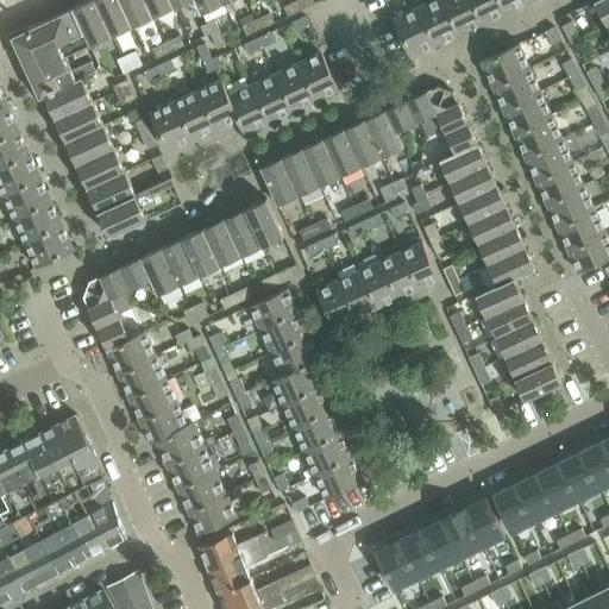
[(113,33),(96,0),(93,0),(70,12),(86,46),(113,33)]
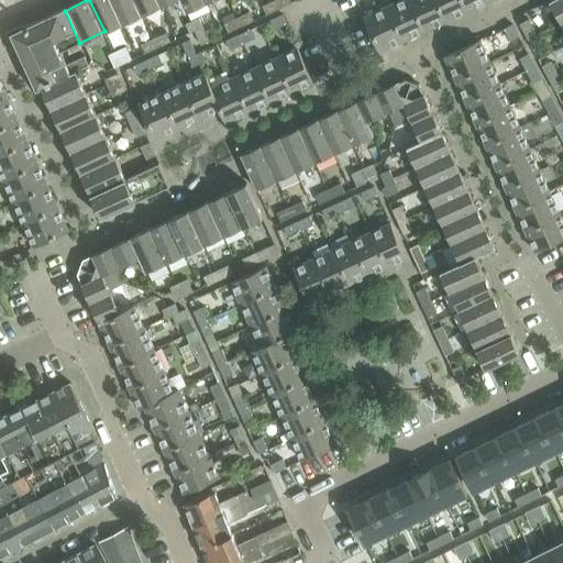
[(122,23),(112,0),(89,0),(105,31),(122,23)]
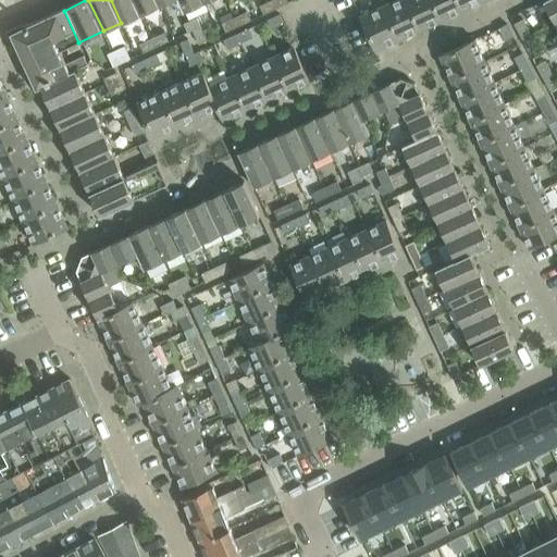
[(140,13),(134,0),(111,0),(121,23),(140,13)]
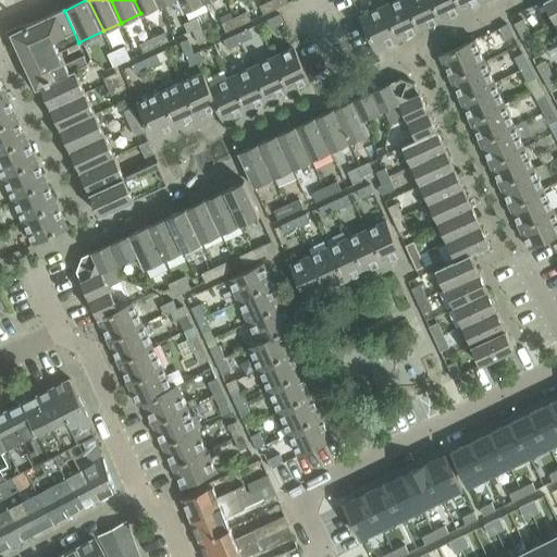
[(160,4),(158,0),(134,0),(140,13),(160,4)]
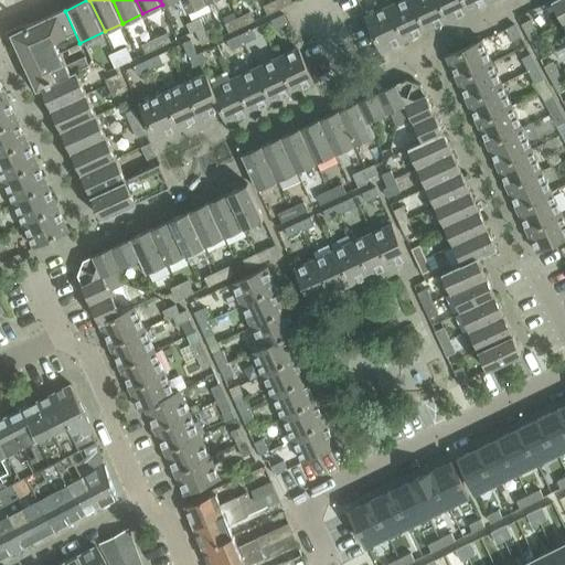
[(209,4),(206,0),(181,0),(189,13),(209,4)]
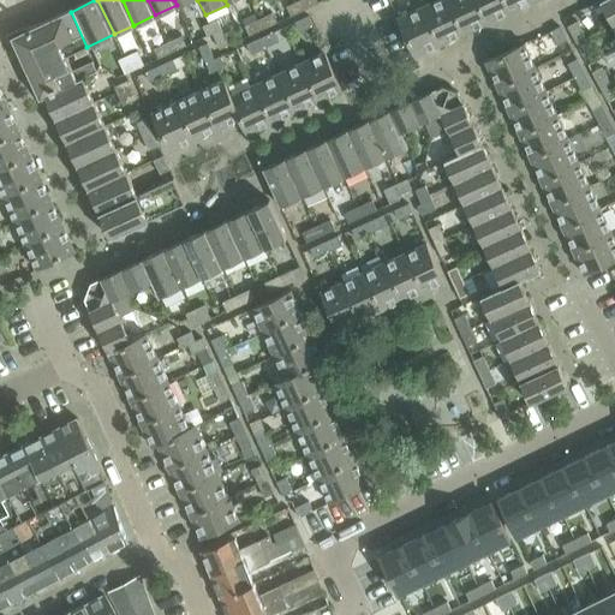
[(305,10),(300,0),(299,0),(287,6),(292,17),(305,10)]
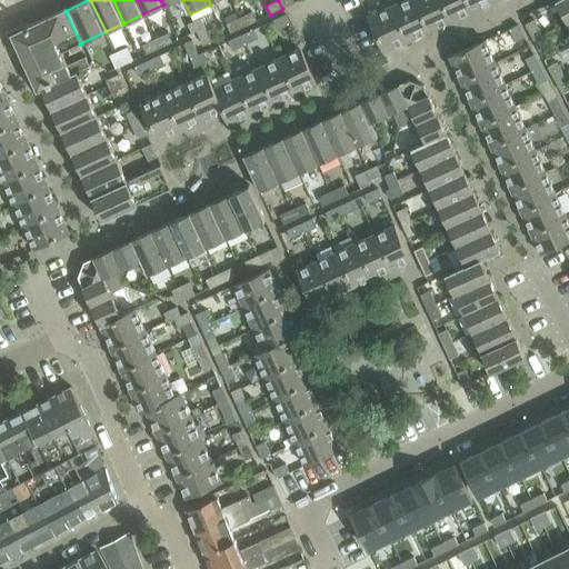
[(296,3),(293,0),(278,0),(282,9),(296,3)]
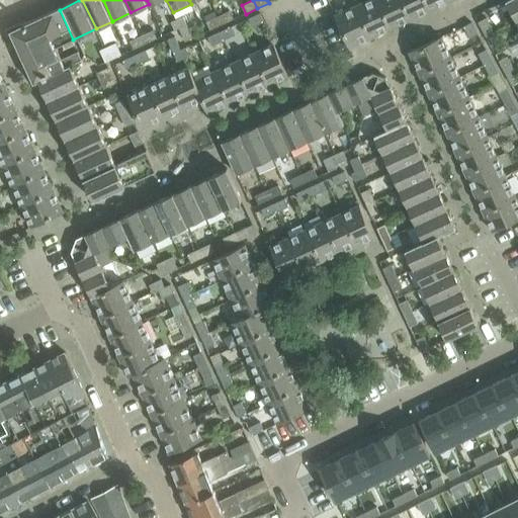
[(376,0),(370,0),(356,7),(370,37),(390,29),(376,0)]
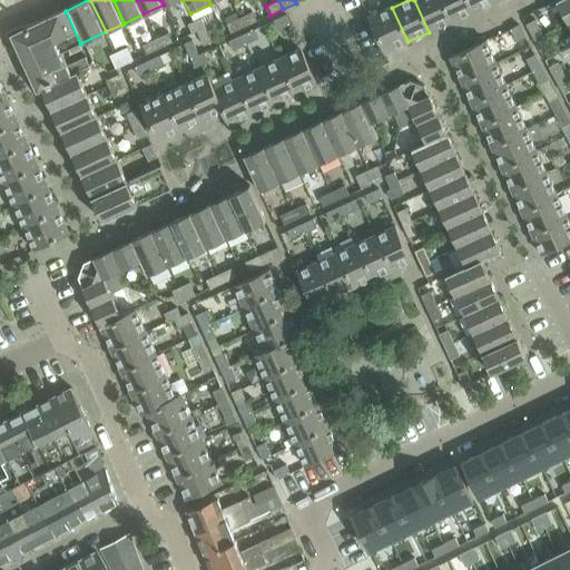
[(451,21),(441,0),(414,0),(429,32),(451,21)]
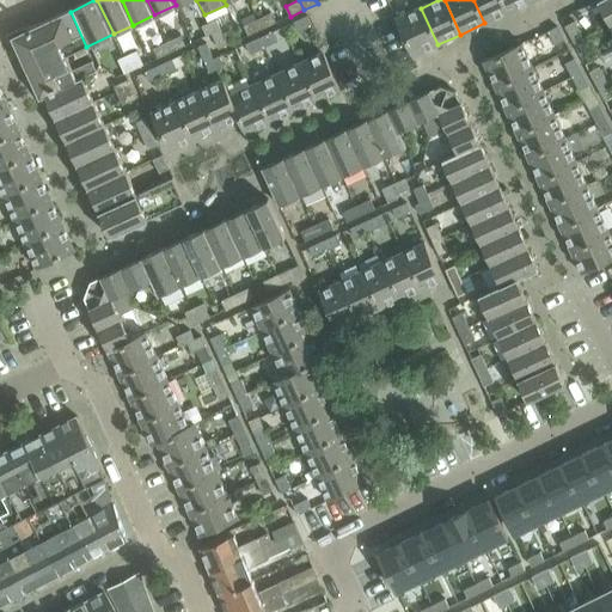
[(508,12),(502,0),(473,0),(484,23),(508,12)]
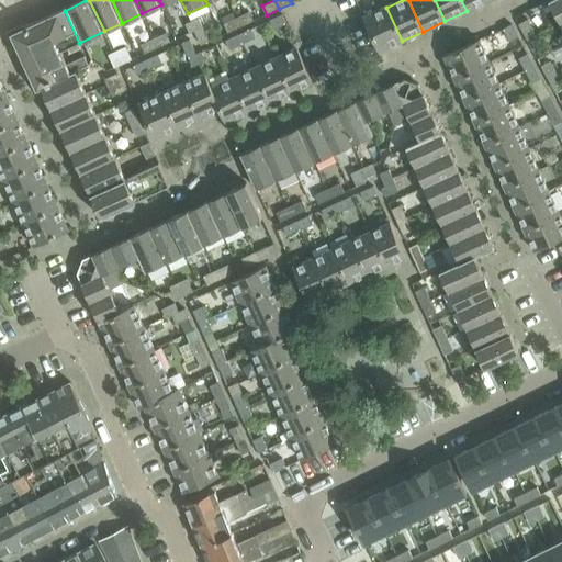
[(487,1),(486,0),(461,0),(467,11),(487,1)]
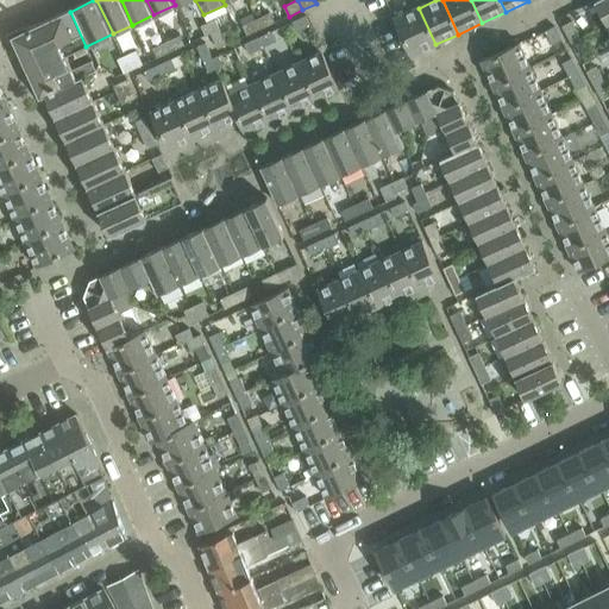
[(608,0),(596,0),(608,22),(608,0)]
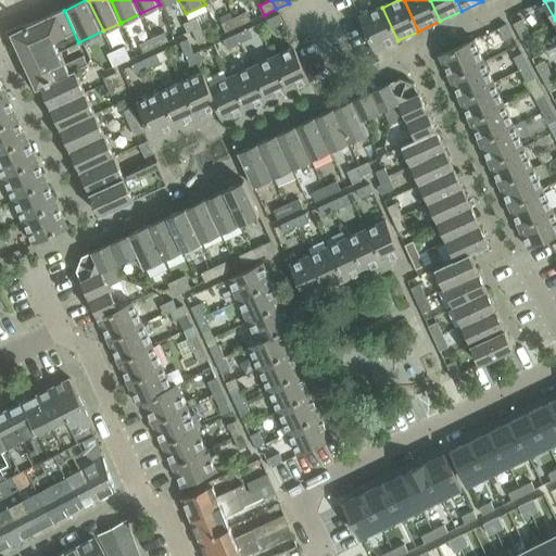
[(397,40),(382,8),(359,17),(375,51),(397,40)]
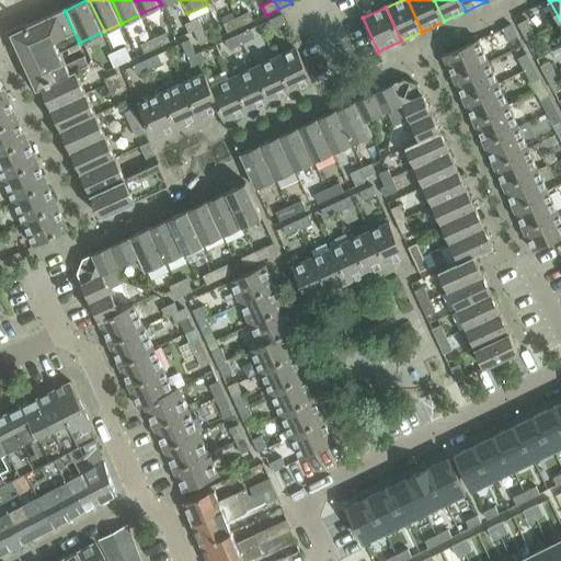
[(61,50),(69,47),(71,52),(81,47),(79,43),(65,11),(12,35),(38,89),(43,87),(76,70),(90,64),(86,54),(67,63),(61,50)]
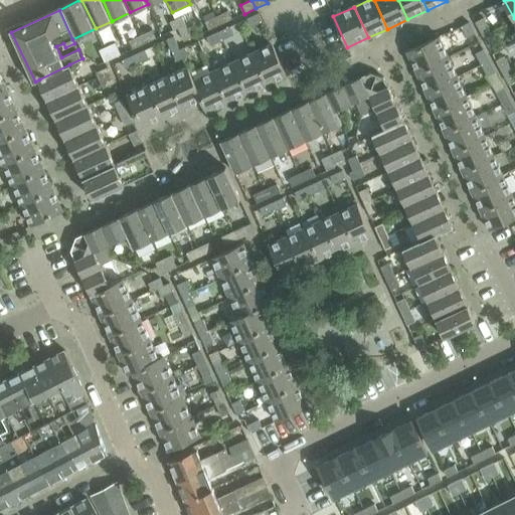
[(232,19),(228,11),(217,16),(221,24),(232,19)]
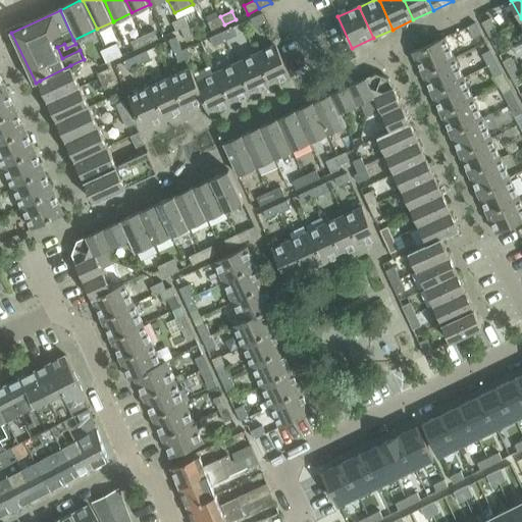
[(267,22),(262,13),(251,18),(255,29),(267,22)]
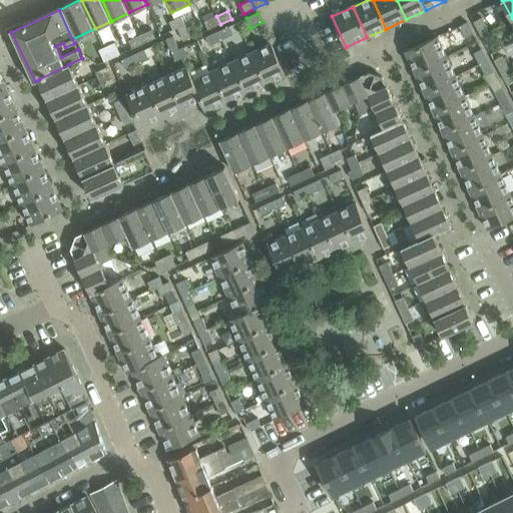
[(178,28),(185,25),(181,16),(169,22),(173,30),(178,28)]
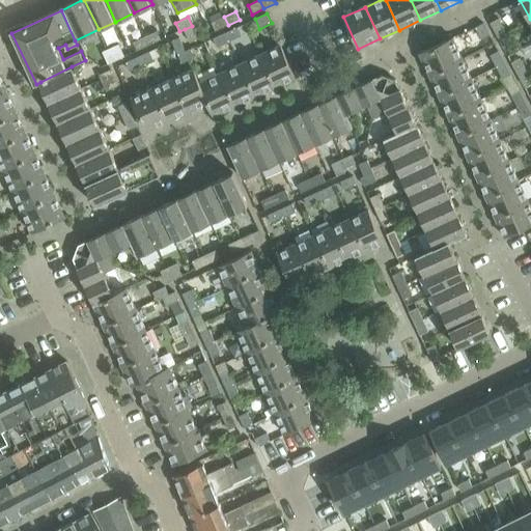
[(228,25),(224,17),(212,22),(216,31),(228,25)]
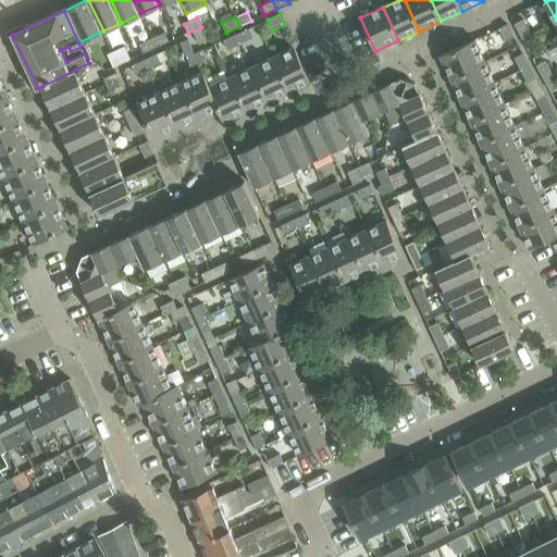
[(532,35),(523,20),(514,24),(522,40),(532,35)]
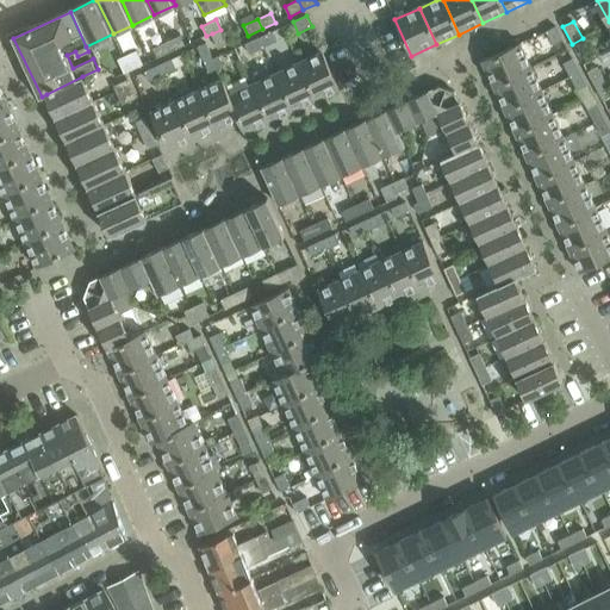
[(562,41),(555,26),(546,32),(554,45),(562,41)]
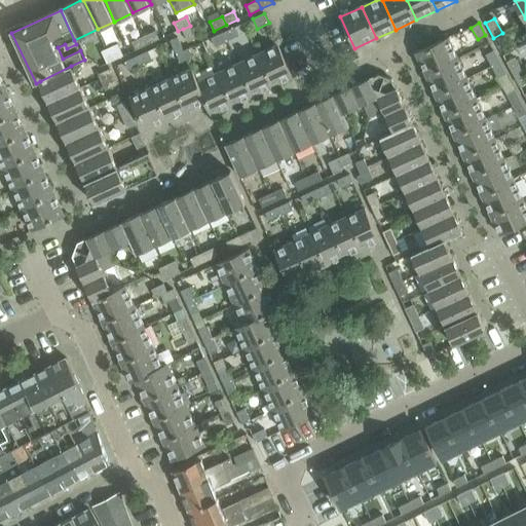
[(196,39),(190,26),(183,29),(189,42),(196,39)]
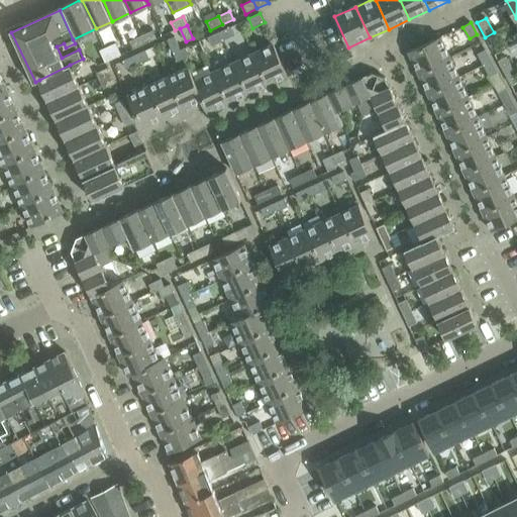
[(235,35),(231,26),(219,31),(223,40),(235,35)]
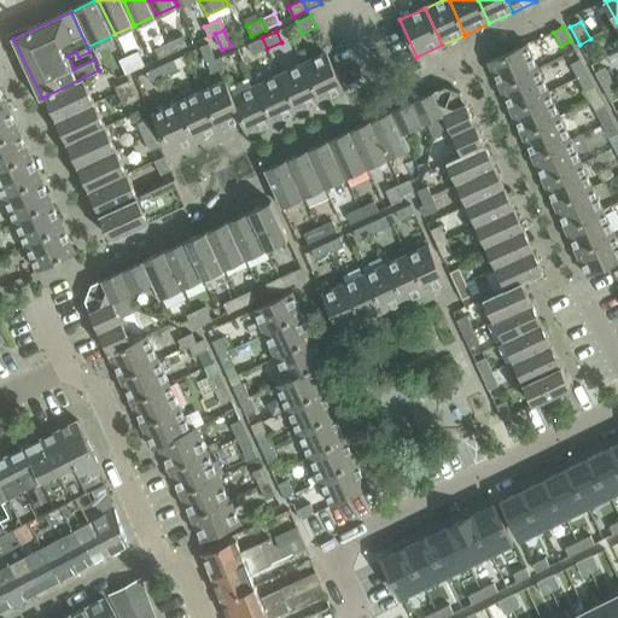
[(188,46),(184,35),(169,42),(174,52),(188,46)]
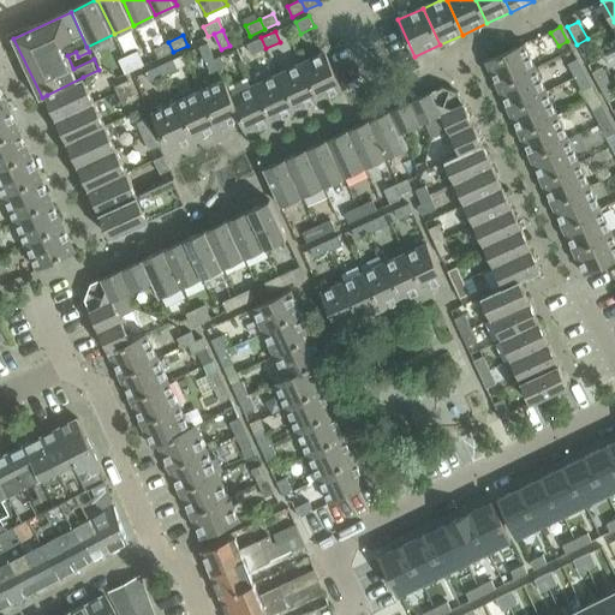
[(266,48),(261,37),(248,45),(252,55),(266,48)]
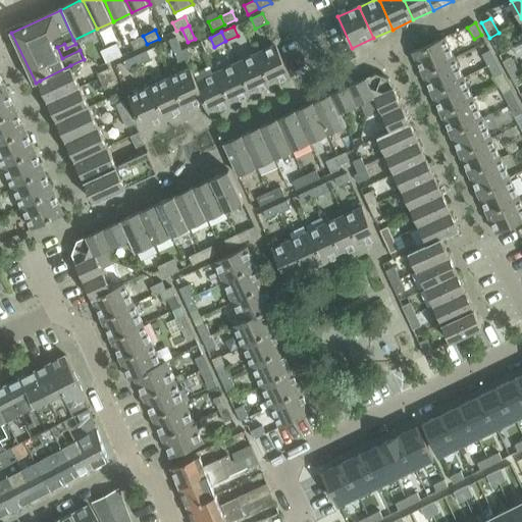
[(504,43),(499,33),(489,38),(496,48),(504,43)]
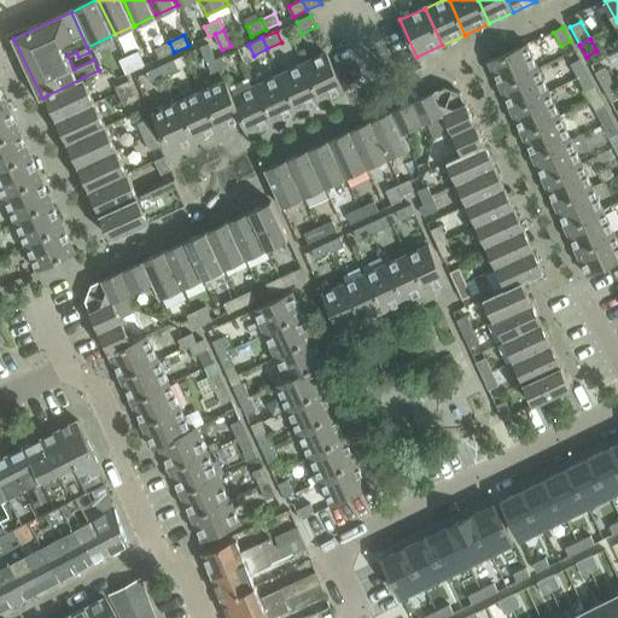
[(174,52),(169,42),(156,48),(161,59),(174,52)]
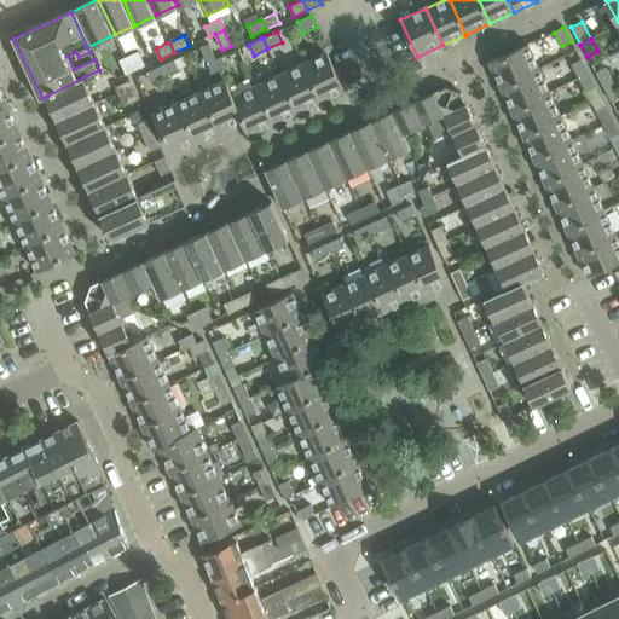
[(217,59),(209,44),(201,48),(208,63),(217,59)]
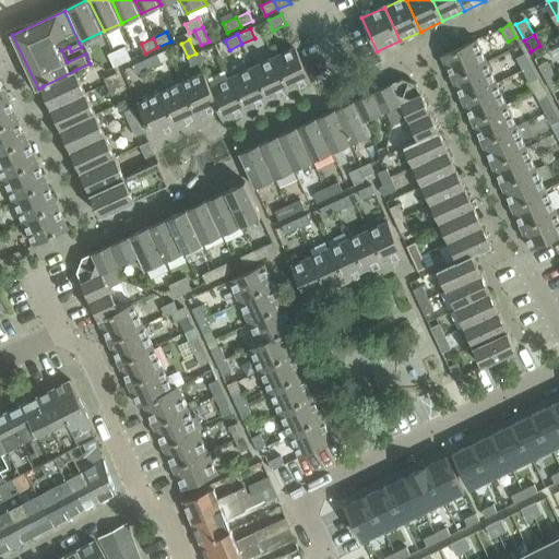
[(487,61),(477,39),(476,39),(453,50),(443,55),(453,76),(487,61)]
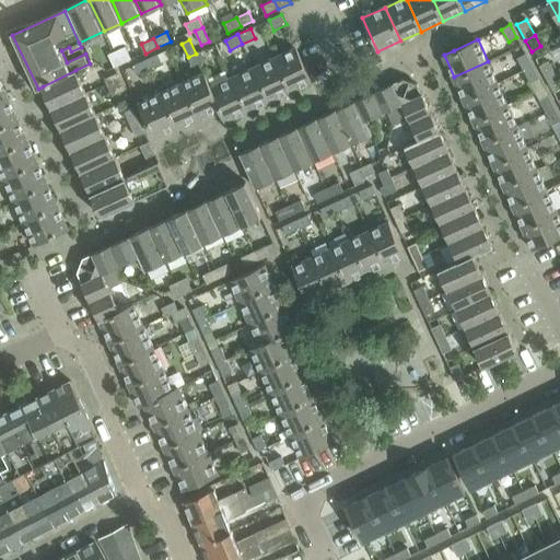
[(312,80),(295,45),(273,56),(290,91),(312,80)]
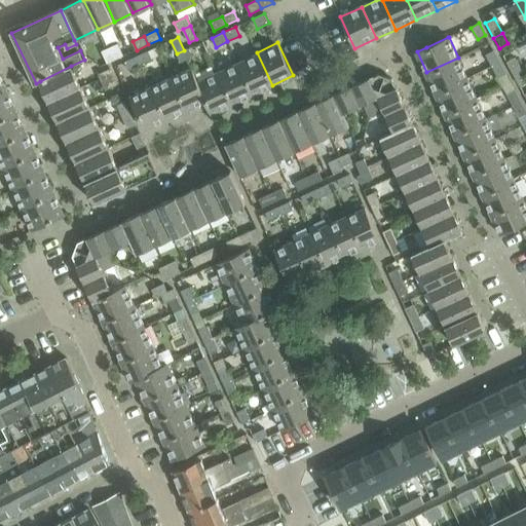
[(123,55),(118,45),(109,49),(114,60),(123,55)]
